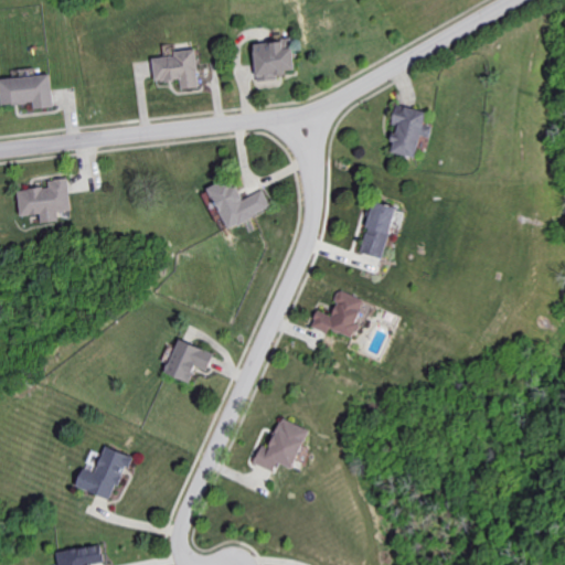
[(296,70),(292,39),(254,43),(257,80),(287,77),(287,71),(296,70)]
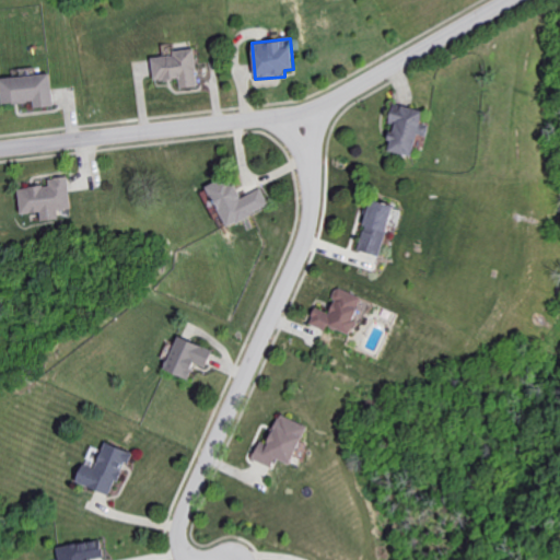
[(152,57),(154,80),(179,78),(181,88),(199,86),(195,48),(172,50),(173,55),(152,57)]
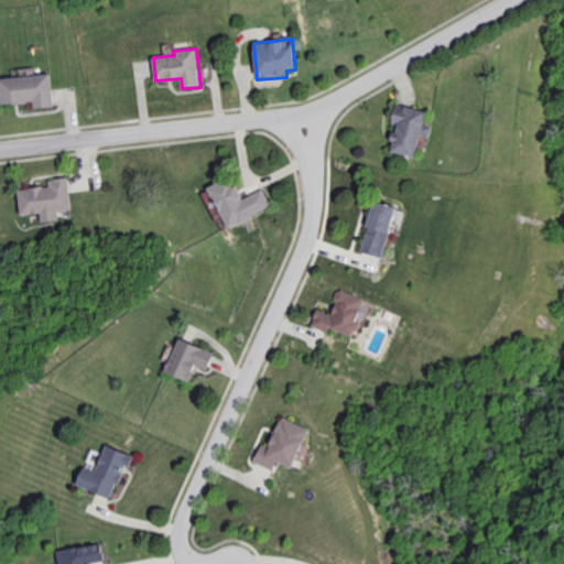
[(0,78),(1,104),(34,102),(35,108),(54,107),(53,75),(0,76),(0,78)]
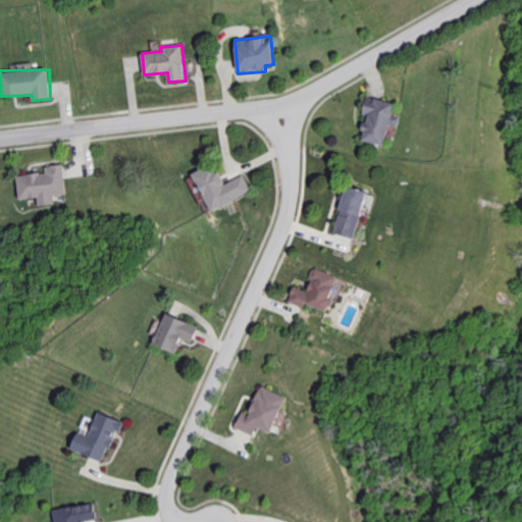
[(395,102),(367,96),(363,114),(367,115),(361,140),(384,145),(395,102)]
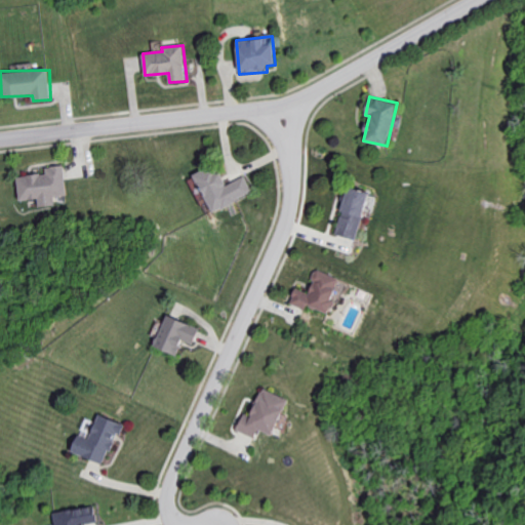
[(39,207),(55,205),(54,197),(68,195),(65,165),(46,167),(47,173),(17,176),(19,200),(38,198),(39,207)]
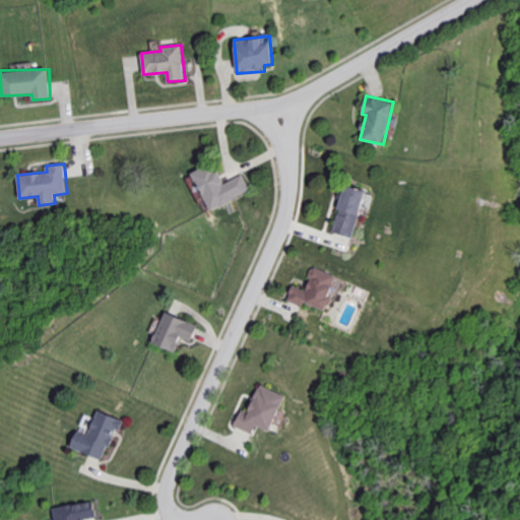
[(243,175),(224,183),(218,170),(211,174),(207,165),(192,172),(209,210),(251,191),(243,175)]
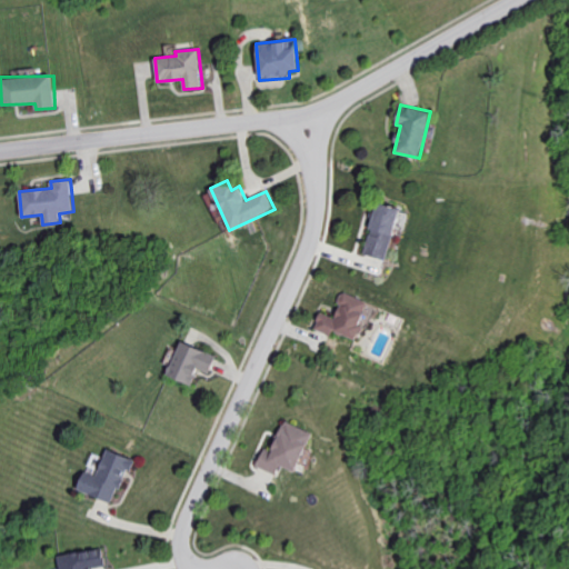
[(363,253),(386,260),(400,208),(377,202),(363,253)]
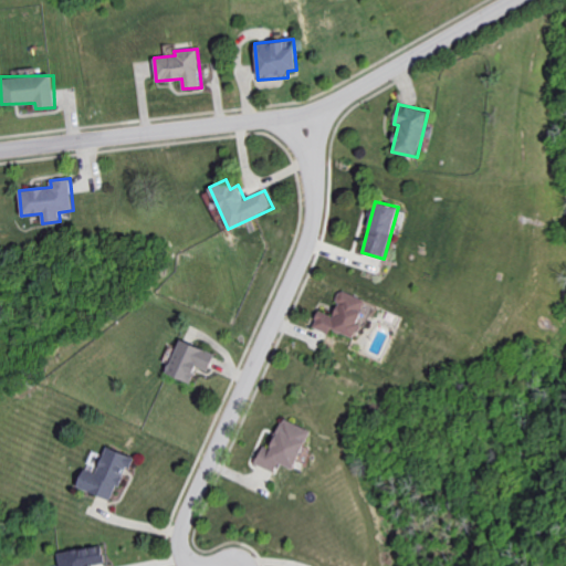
[(367,300),(342,291),(333,315),(318,311),(313,327),(331,333),(332,329),(354,337),(367,300)]
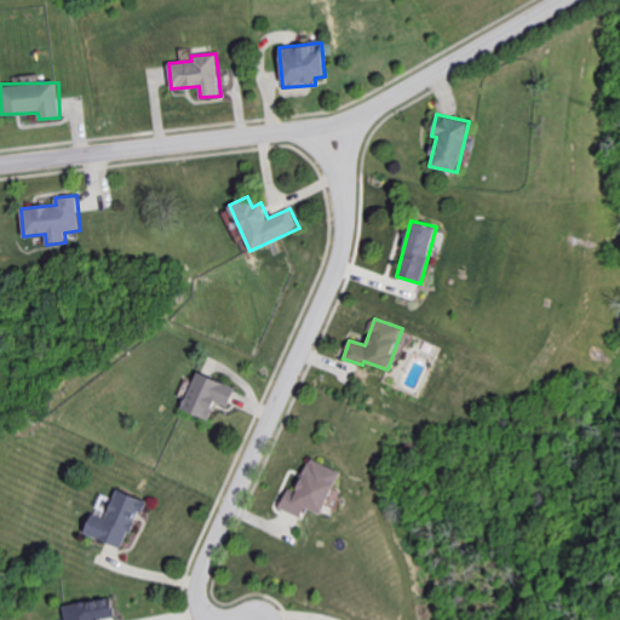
[(236,388),(196,372),(182,409),(210,420),(217,402),(229,407),(236,388)]
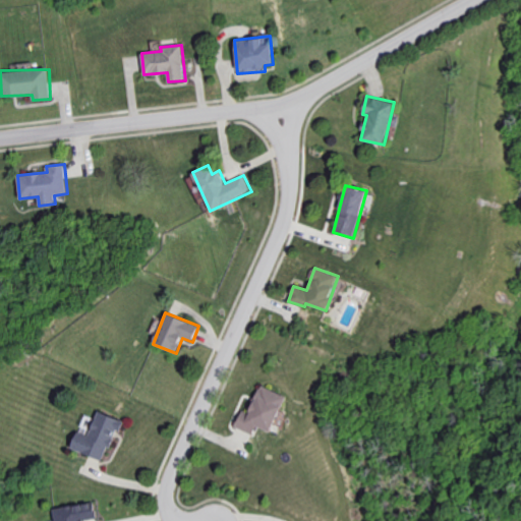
[(254,435),(257,426),(271,432),(285,396),(259,386),(249,412),(242,409),(235,427),(254,435)]
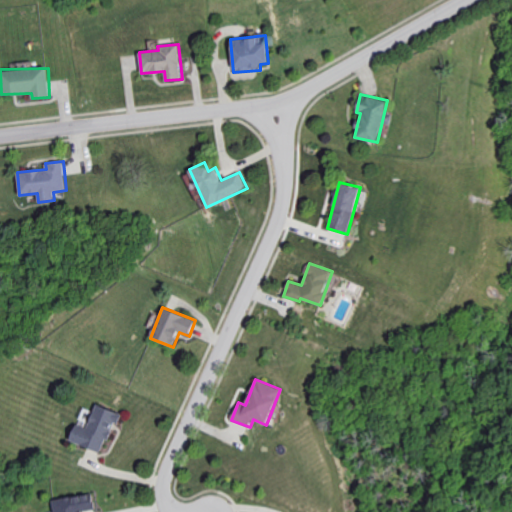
[(119,413),(96,404),(86,428),(76,424),(69,440),(102,454),(119,413)]
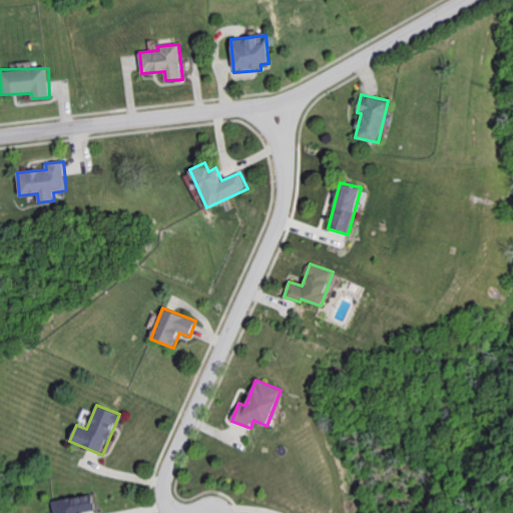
[(80,512),(95,511),(91,494),(51,502),(53,512),(80,512)]
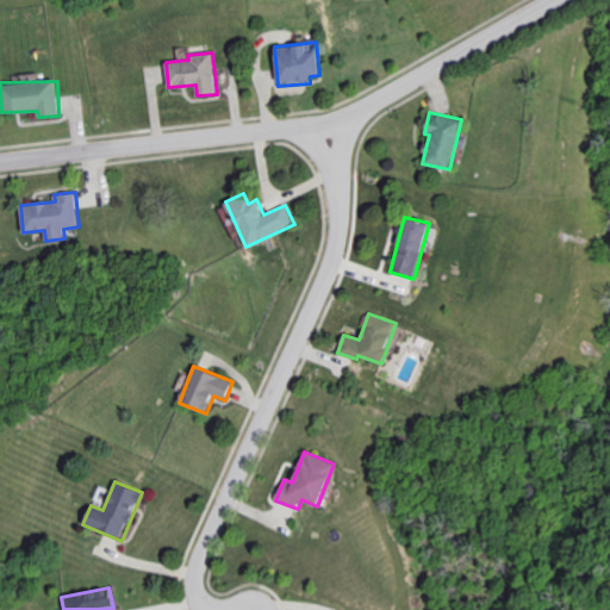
All buildings are outlined.
